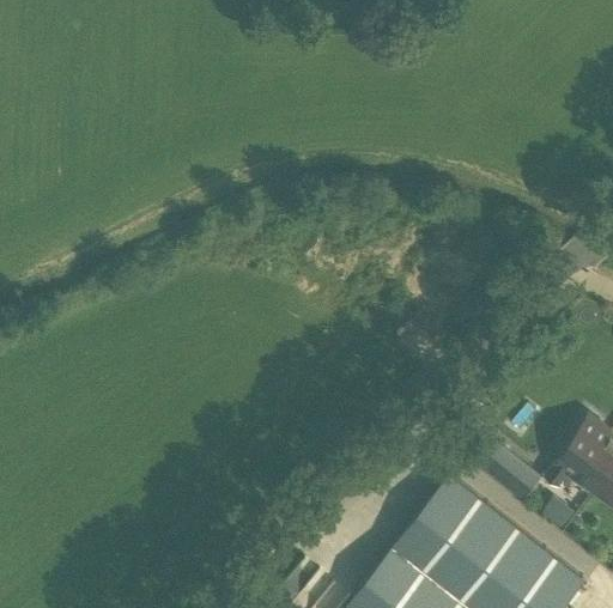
[(569,475),(590,492),(606,469),(594,461),(612,433),(588,417),(544,478),(559,488),(569,475)]
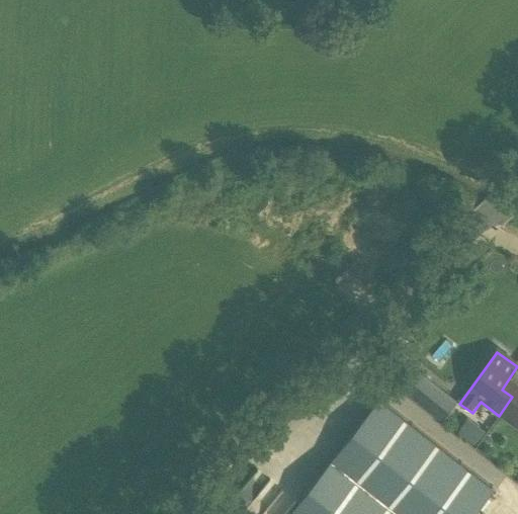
[(395,386),(428,414),(444,394),(411,364),(395,386)]
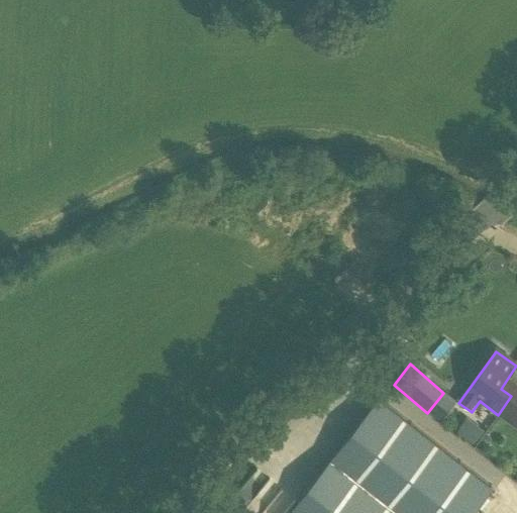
[(511,396),(498,415),(516,428),(516,366),(501,389),(511,396)]
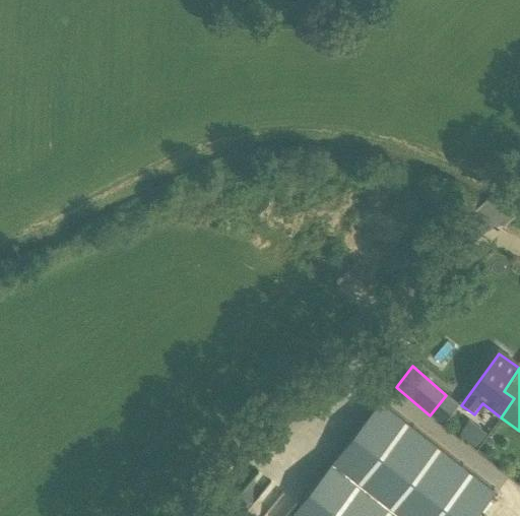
[(382,404),(293,515),(475,515),(495,493),(382,404)]
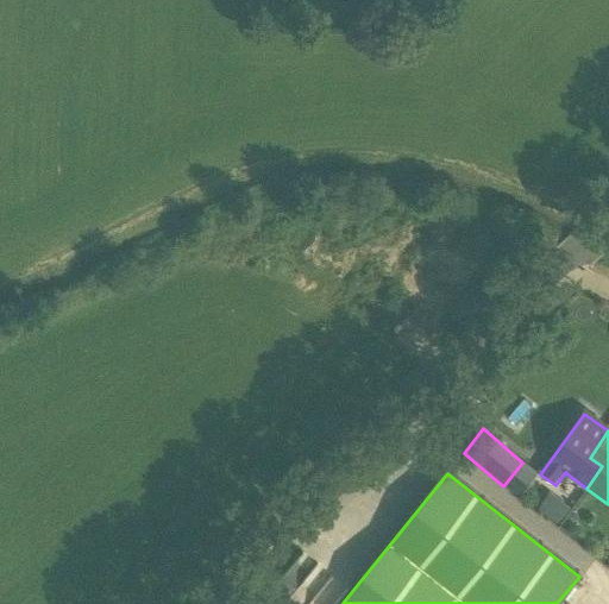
[(565,524),(578,508),(556,491),(544,508),(565,524)]
